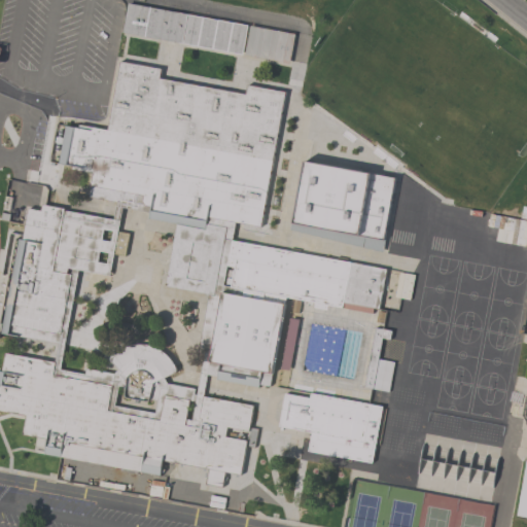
[(245,25),(241,54),(121,32),(127,3),(245,25)]
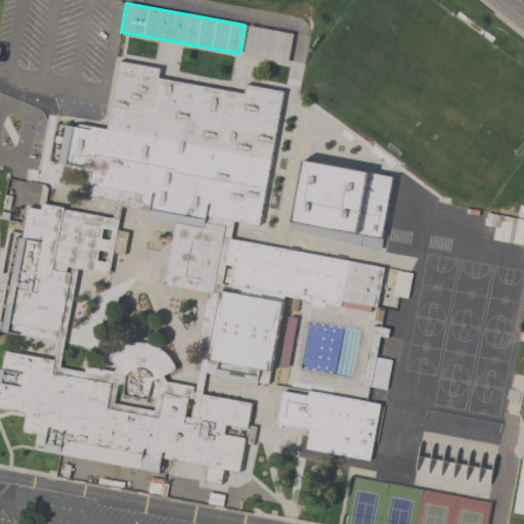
[(292,33),(287,61),(243,54),(248,26),(292,33)]
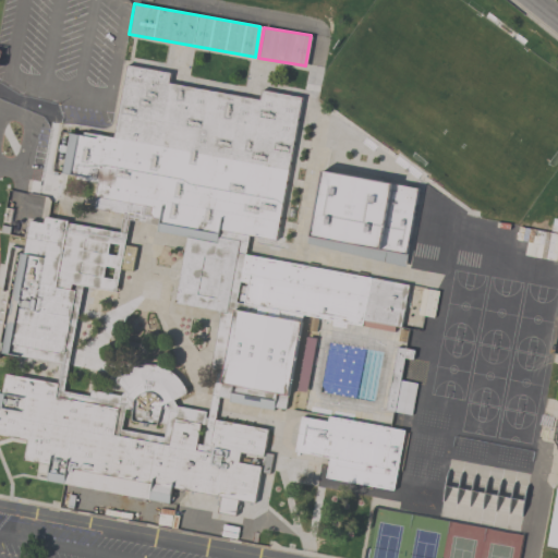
[(119,232),(122,213),(93,208),(97,184),(75,180),(75,176),(61,173),(68,133),(83,135),(83,132),(113,137),(126,65),(169,73),(167,83),(258,99),(261,89),(300,97),(275,240),(247,234),(244,255),(408,284),(407,292),(408,292),(405,306),(403,306),(400,327),(395,326),(393,332),(302,314),(284,409),(274,405),(274,410),(228,401),(229,398),(218,397),(215,419),(266,429),(263,452),(271,453),(268,473),(259,472),(253,504),(238,500),(234,516),(216,512),(219,497),(171,487),(168,504),(46,481),(48,465),(23,460),(26,440),(0,436),(0,393),(3,373),(57,384),(61,363),(0,353),(17,253),(23,254),(28,220),(43,223),(44,217),(119,232)]
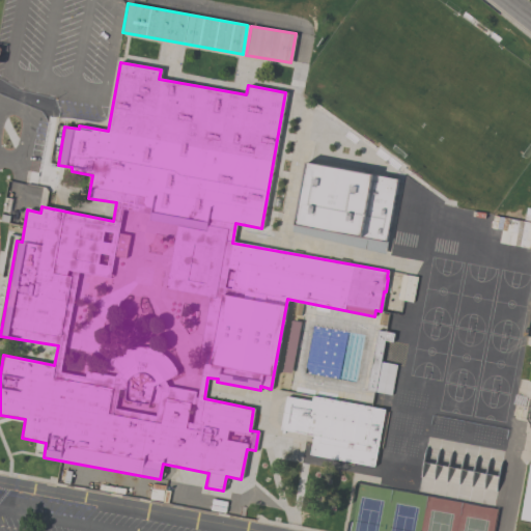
[(294,225),(305,161),(398,178),(386,243),(294,225)]
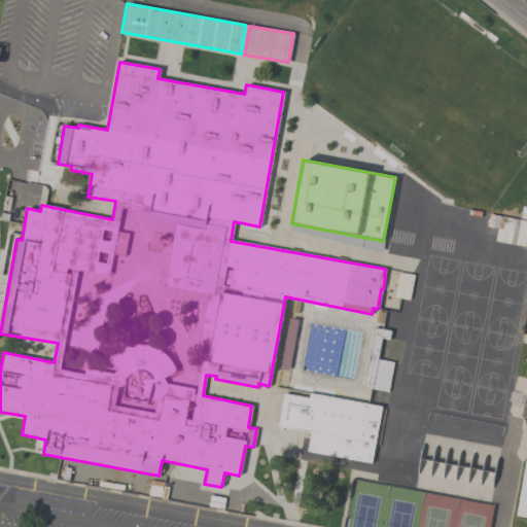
[(392,361),(387,391),(363,387),(374,327),(391,330),(389,339),(381,338),(377,358),(392,361)]
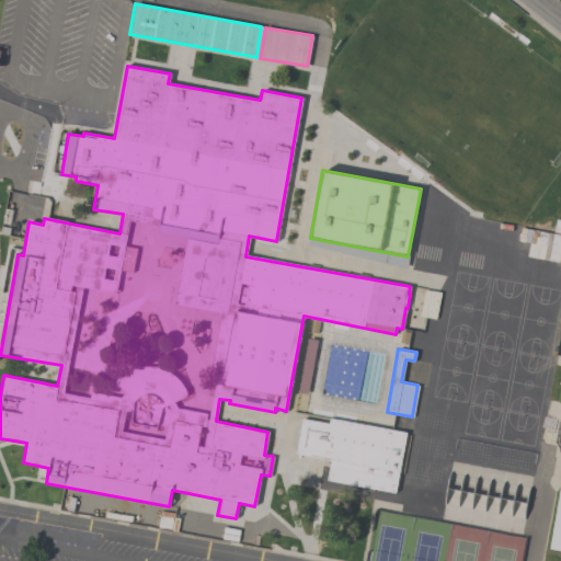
[(327,480),(330,460),(295,454),(301,419),(329,423),(330,418),(405,433),(395,493),(327,480)]
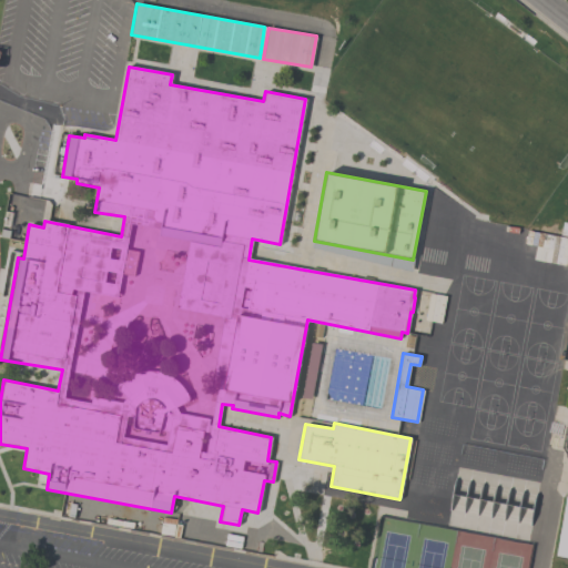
[(567,493),(567,558),(556,557),(566,493),(567,493)]
